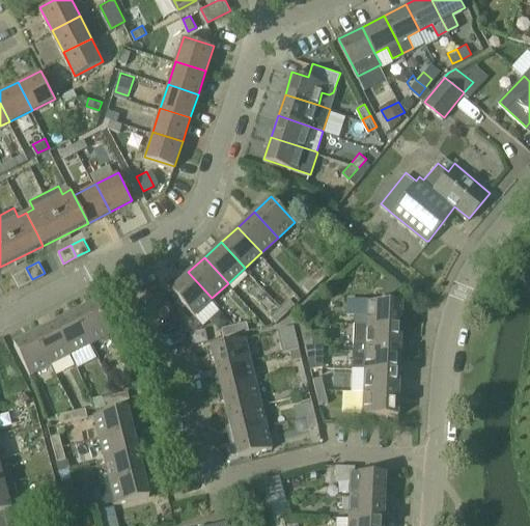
[(312,275),(318,281),(329,273),(323,266),(312,275)]
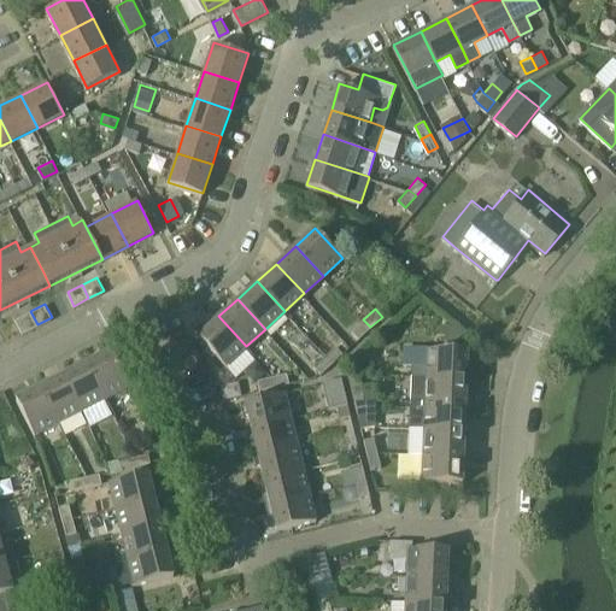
[(30,311),(16,318),(23,332),(37,324),(30,311)]
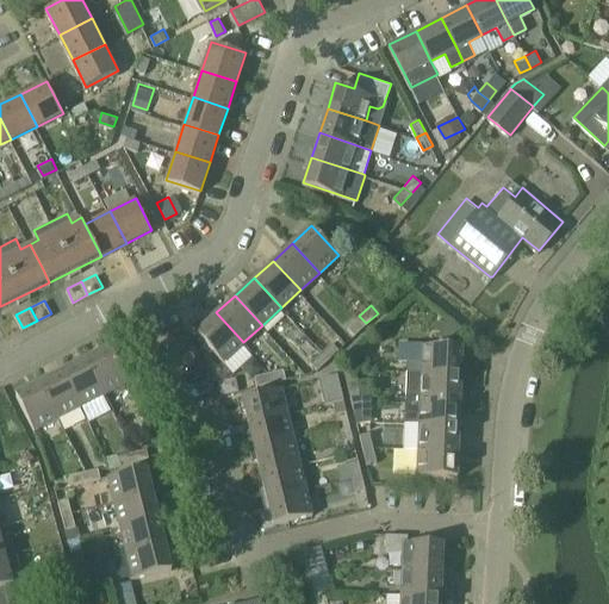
[(216,312),(197,331),(224,360),(243,342),(216,312)]
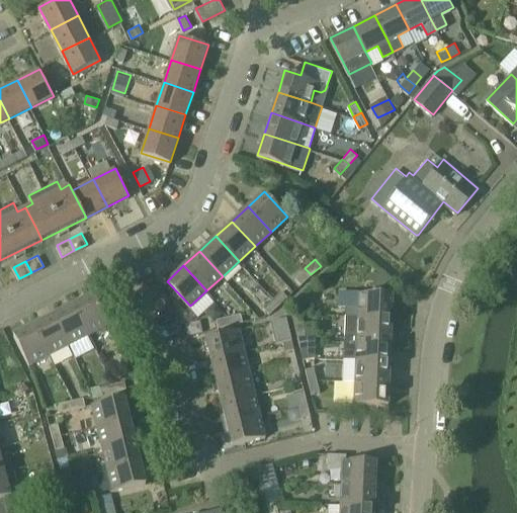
[(305,268),(295,276),(302,283),(311,274),(305,268)]
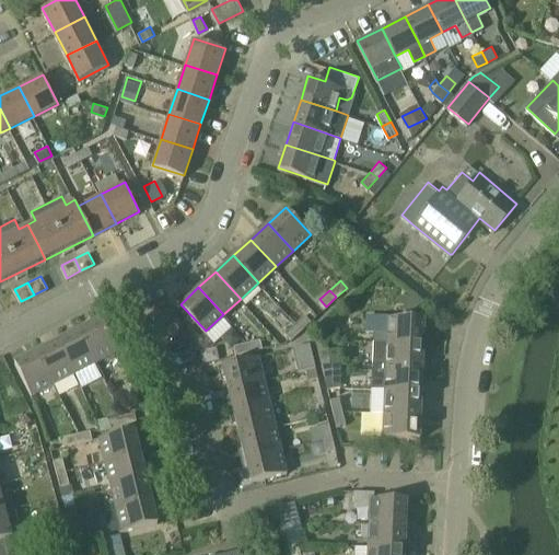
[(295,322),(301,330),(312,320),(305,312),(295,322)]
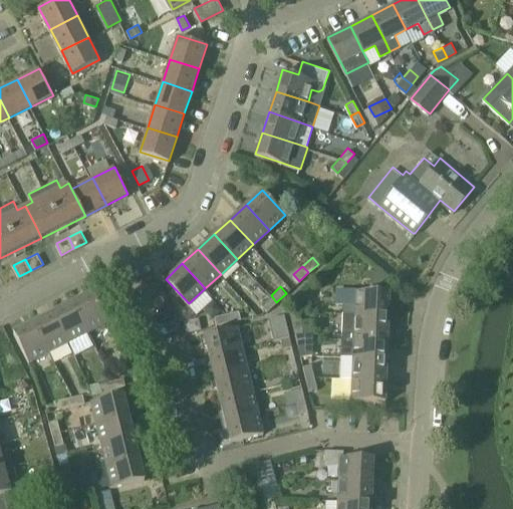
[(308,293),(302,287),(293,295),(299,301),(308,293)]
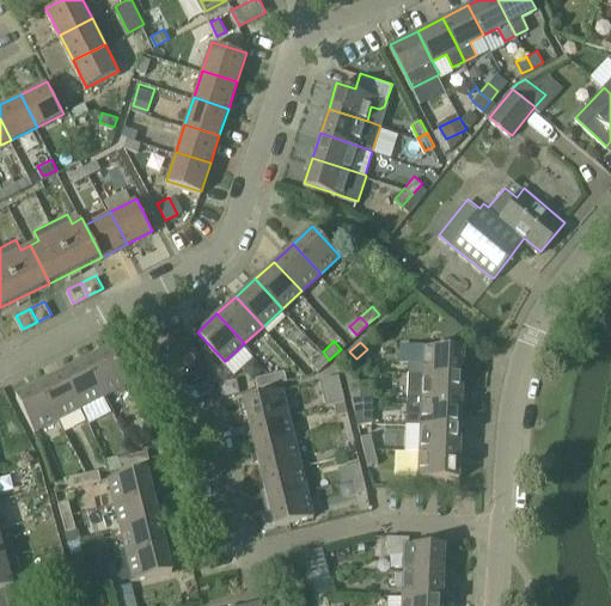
[(464,372),(464,357),(465,347),(470,347),(470,346),(444,344),(445,342),(441,342),(441,344),(425,344),(423,360),(409,360),(409,371),(464,372)]
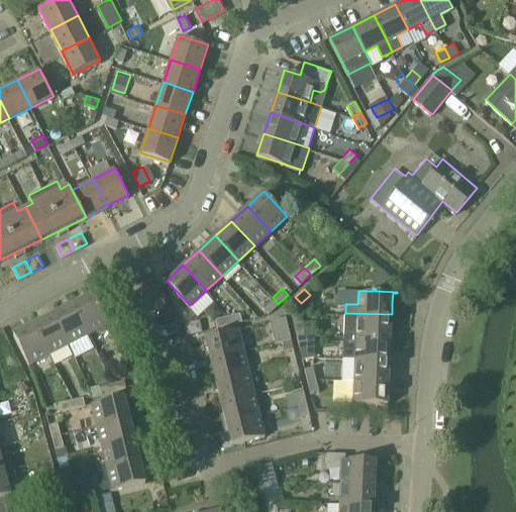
[(73,303),(88,333),(109,322),(93,292),(73,303)]
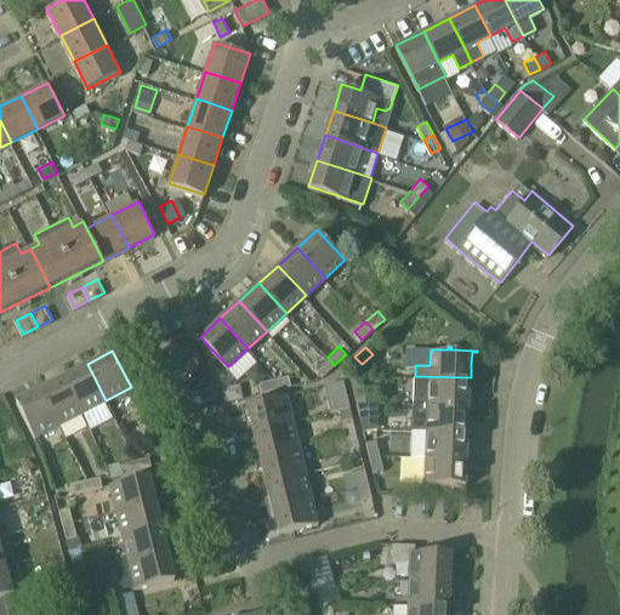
[(328,357),(317,366),(324,375),(334,365),(328,357)]
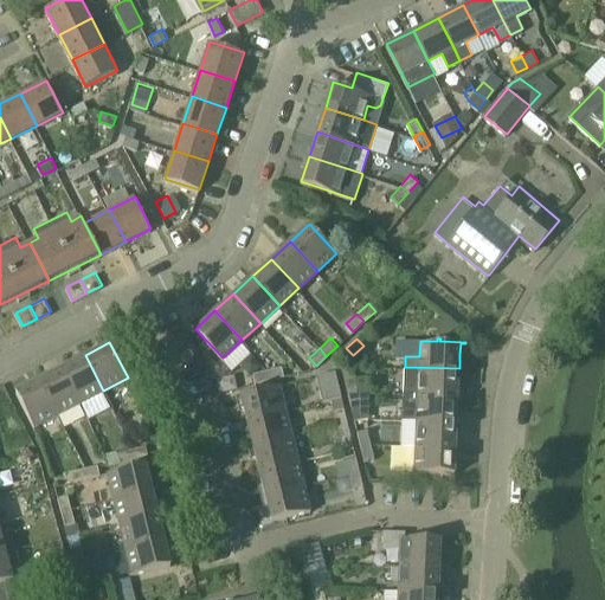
[(63,366),(81,401),(103,391),(85,355),(63,366)]
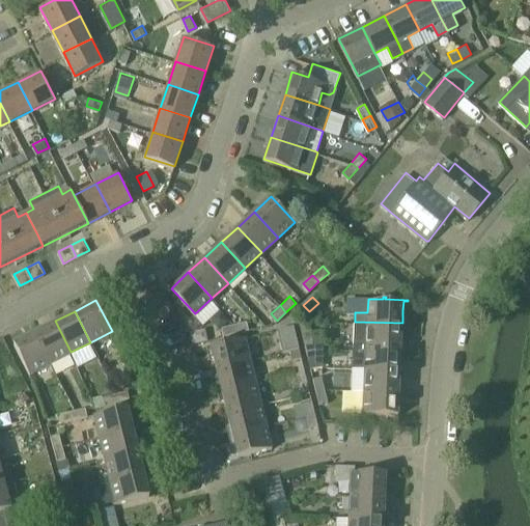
[(234,323),(236,331),(250,328),(248,320),(234,323)]
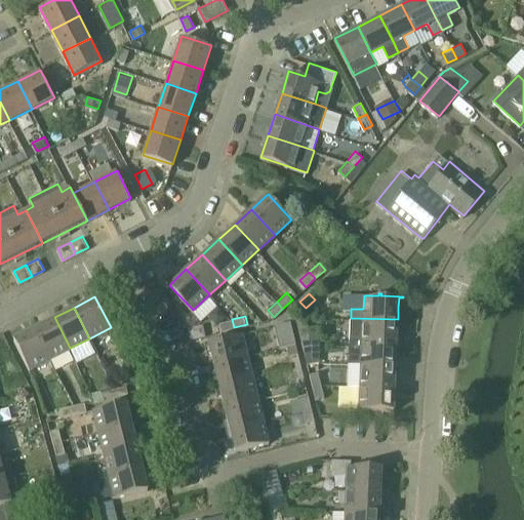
[(35,327),(50,358),(70,348),(54,317),(35,327)]
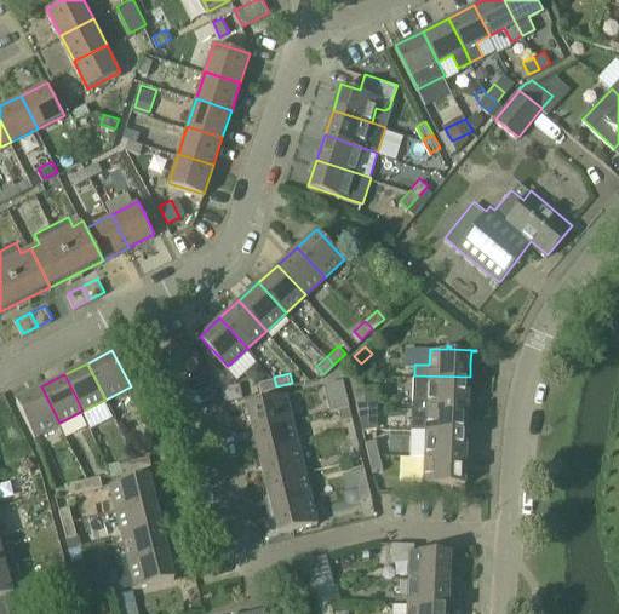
[(470,377),(414,376),(413,401),(428,402),(469,403),(470,377)]
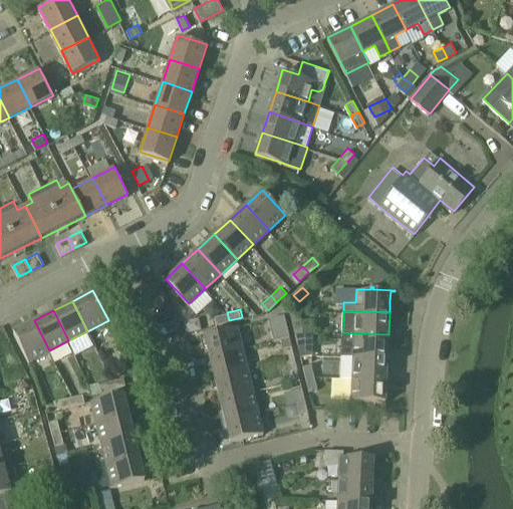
[(227,312),(215,315),(217,323),(229,320),(227,312)]
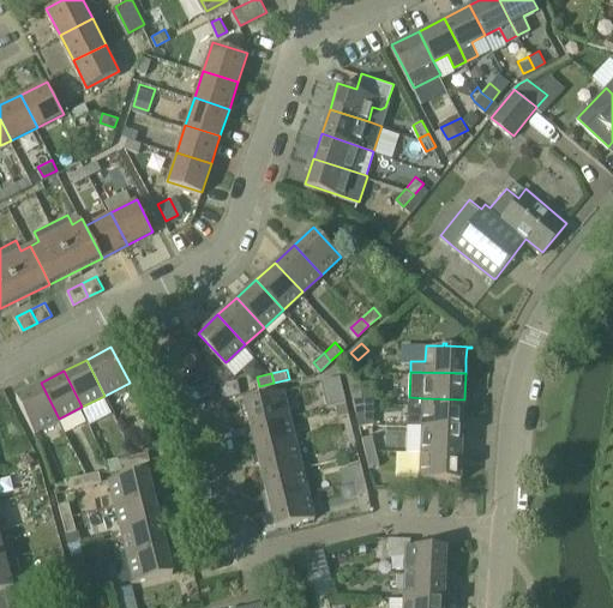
[(322,379),(328,405),(347,401),(341,374),(322,379)]
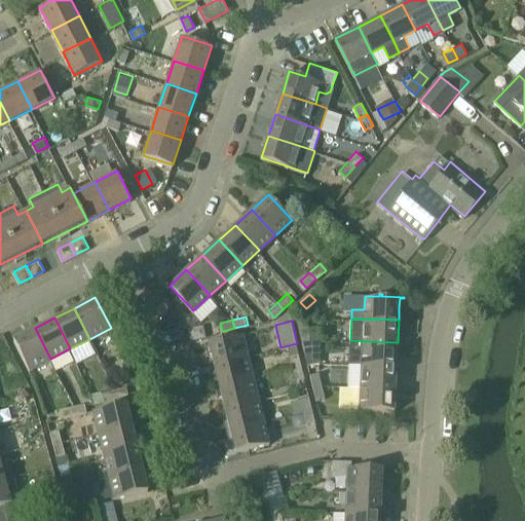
[(311,339),(308,326),(300,328),(303,341),(311,339)]
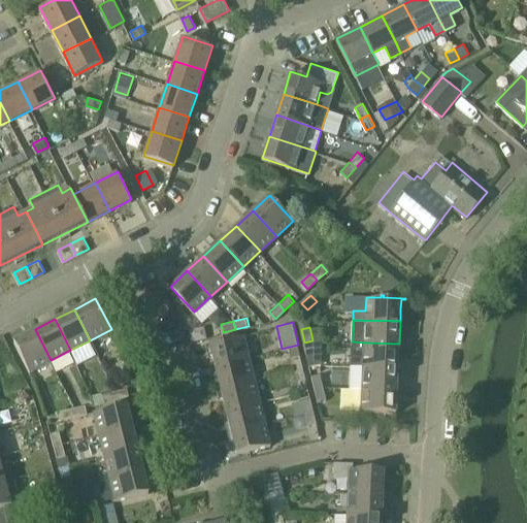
[(35,329),(14,339),(30,370),(51,360),(35,329)]
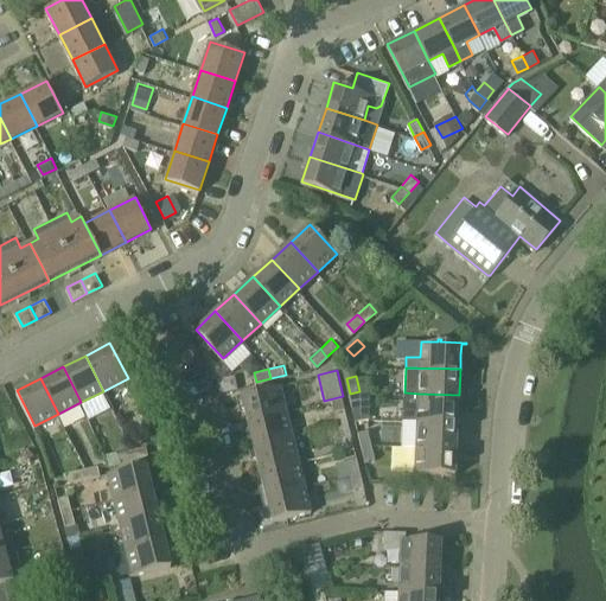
[(242,394),(248,419),(287,409),(281,384),(242,394)]
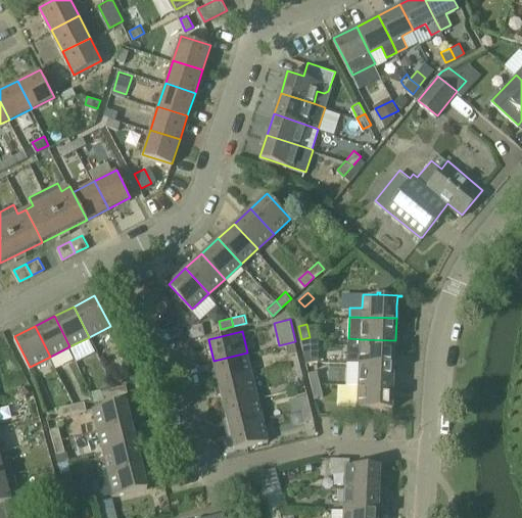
[(301,339),(304,350),(313,348),(310,337),(301,339)]
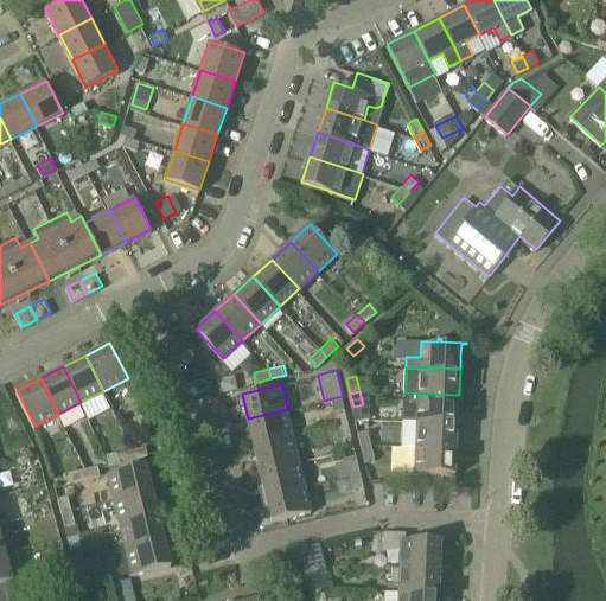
[(459,395),(419,394),(419,407),(404,407),(403,417),(418,417),(418,419),(458,421),(459,395)]
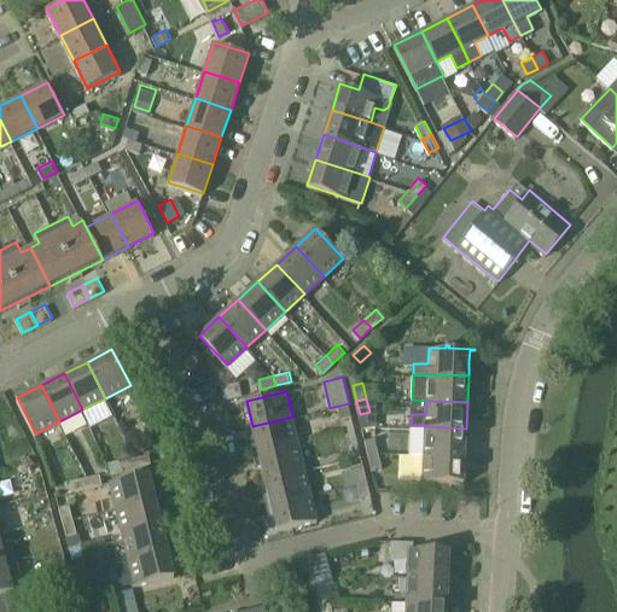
[(341,417),(342,420),(344,430),(344,431),(355,429),(351,414),(341,417)]
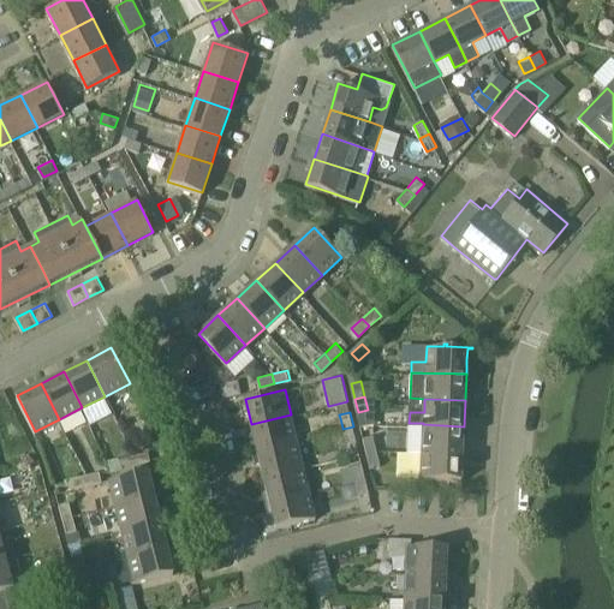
[(291,415),(251,424),(257,449),(297,440),(291,415)]
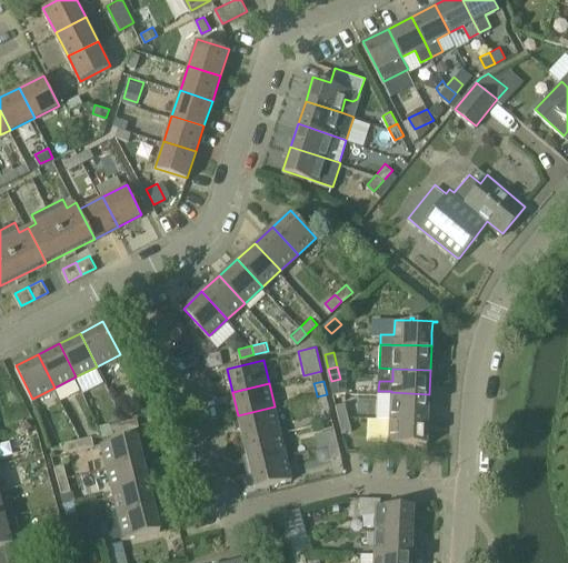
[(429,394),(391,392),(390,416),(428,418),(429,394)]
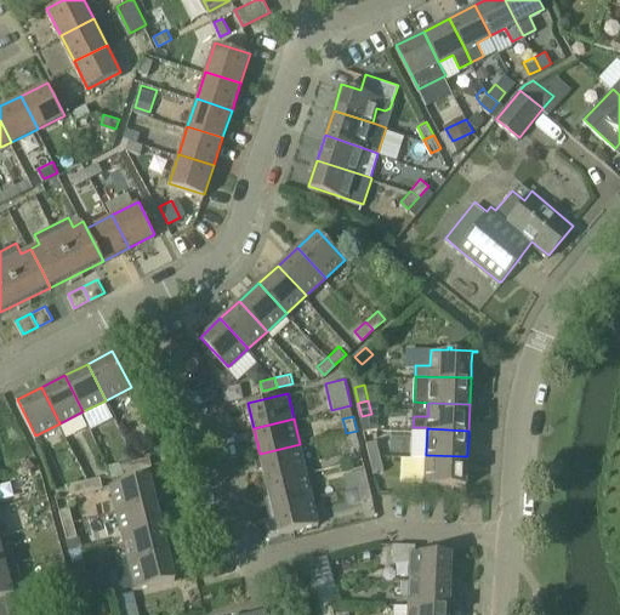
[(357,431),(346,433),(350,448),(360,445),(357,431)]
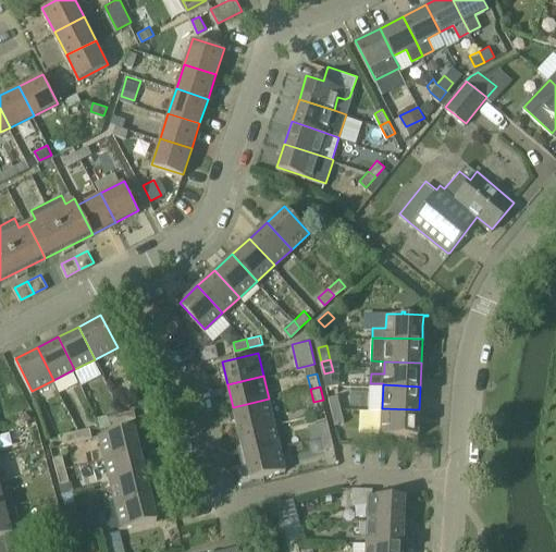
[(333,408),(342,406),(338,393),(330,395),(333,408)]
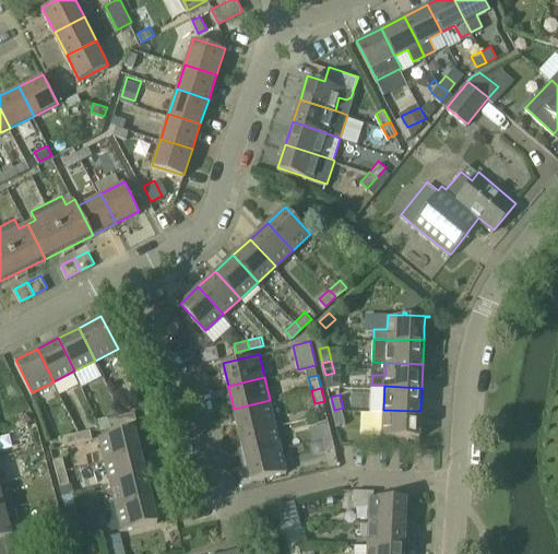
[(239,432),(275,423),(270,400),(234,409),(239,432)]
